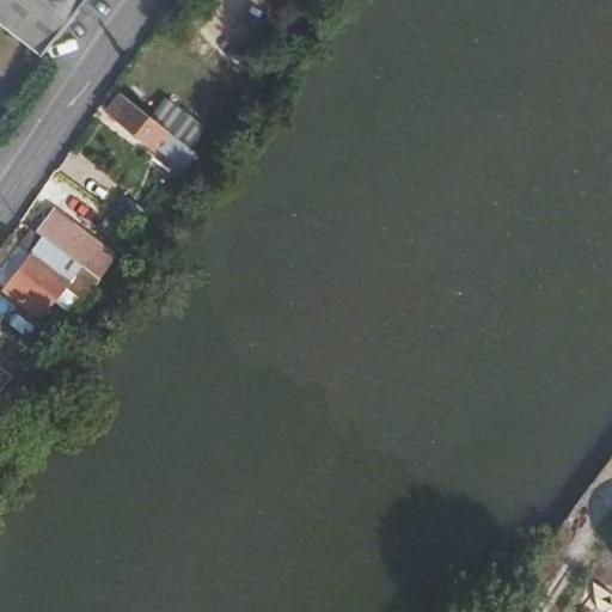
[(0,0),(0,20),(6,26),(40,53),(81,0),(0,0)]
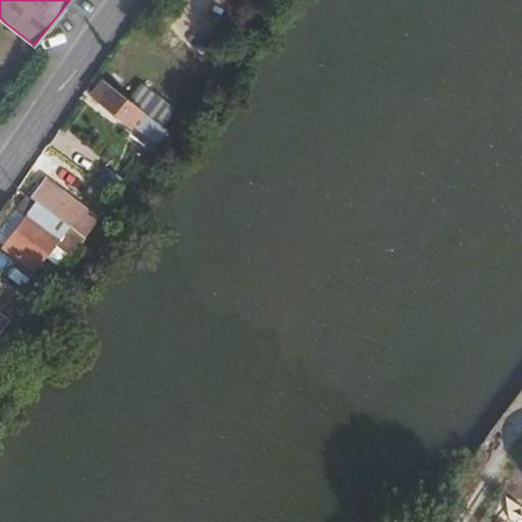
[(142,111),(100,77),(89,93),(129,125),(142,111)]
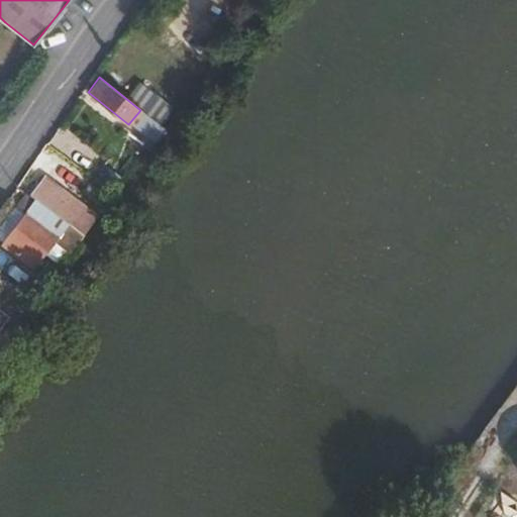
[(39,182),(29,195),(71,228),(76,233),(87,219),(39,182)]
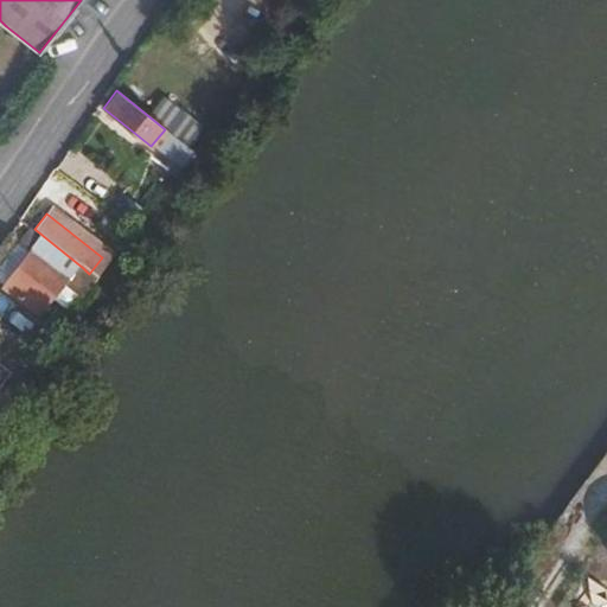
[(83,268),(34,229),(23,243),(29,249),(0,283),(0,287),(36,317),(69,276),(74,280),(83,268)]
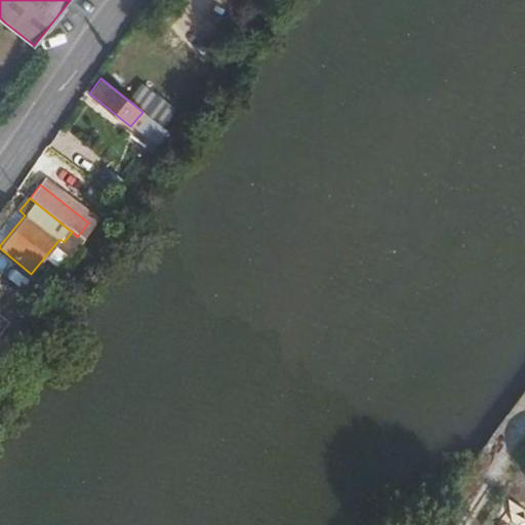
[(0,336),(10,324),(0,316),(0,336)]
